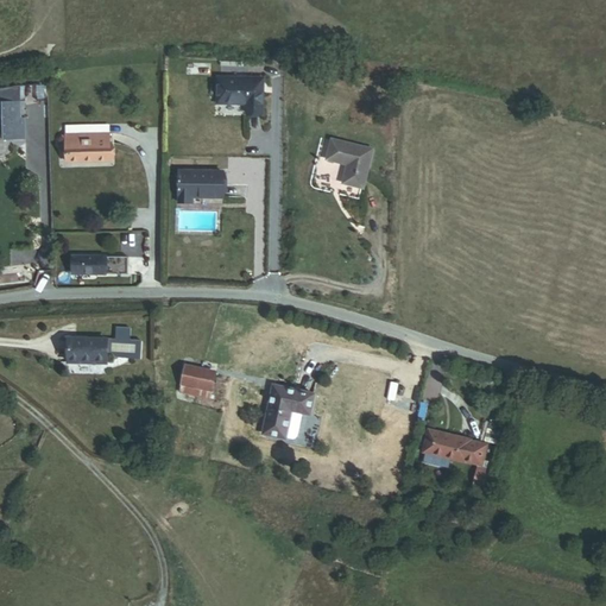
[(244,114),(262,114),(262,77),(218,76),(218,103),(244,105),(244,114)]
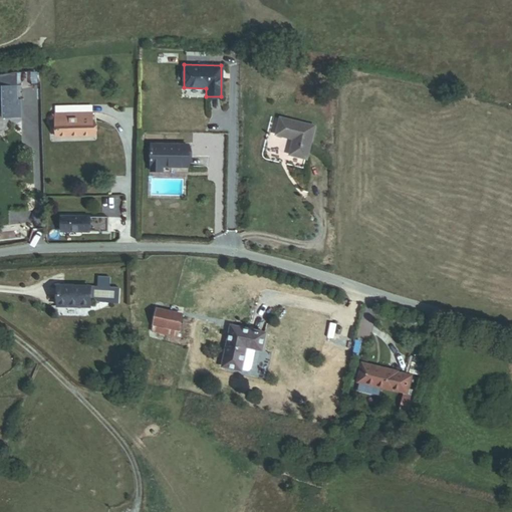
[(34,71),(21,73),(22,82),(36,81),(34,71)]
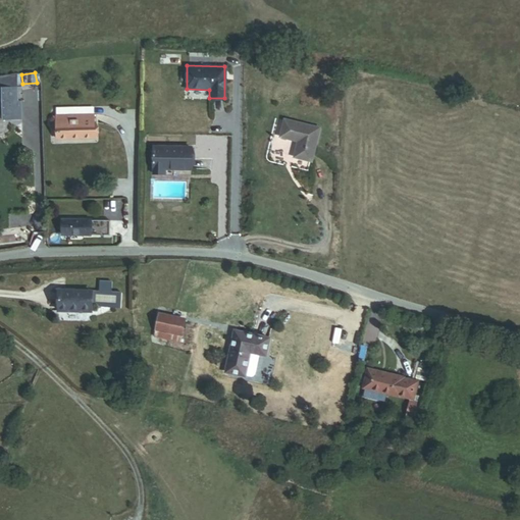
[(0,118),(20,118),(19,100),(16,100),(16,87),(0,87),(0,118)]
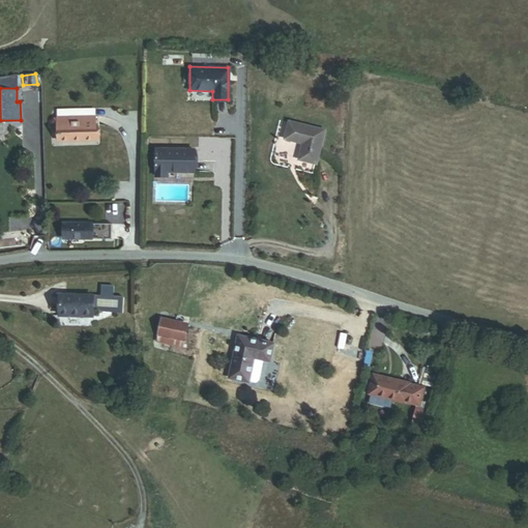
[(58,140),(96,139),(96,125),(95,125),(95,116),(68,117),(68,125),(57,125),(58,140)]
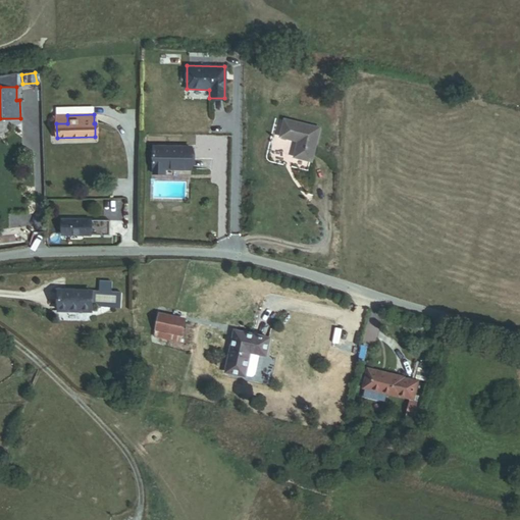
[(56,123),(67,123),(67,115),(56,115),(56,123)]
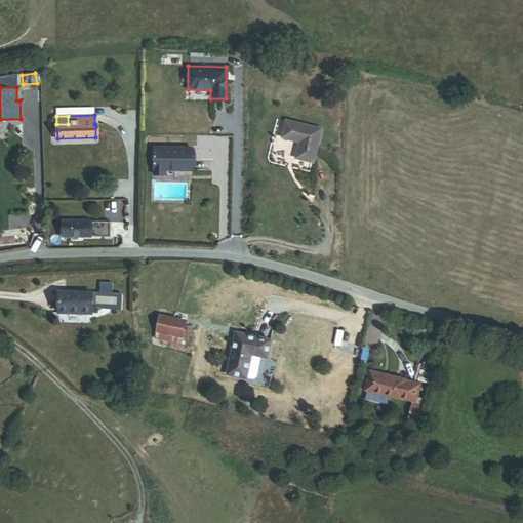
[(293,159),(314,163),(321,129),(286,121),(282,138),(297,142),(293,159)]
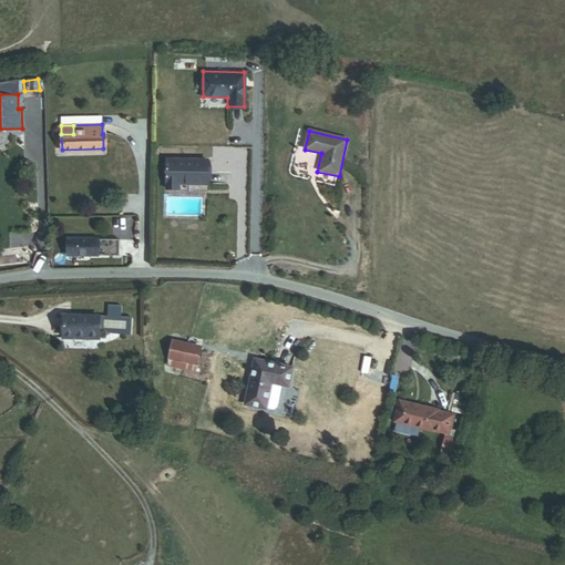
[(180,185),(206,184),(206,160),(165,160),(166,188),(180,188),(180,185)]
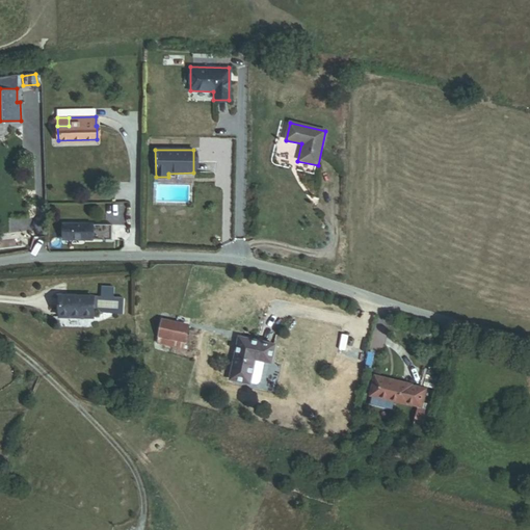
[(63,239),(91,239),(91,224),(63,224),(63,239)]
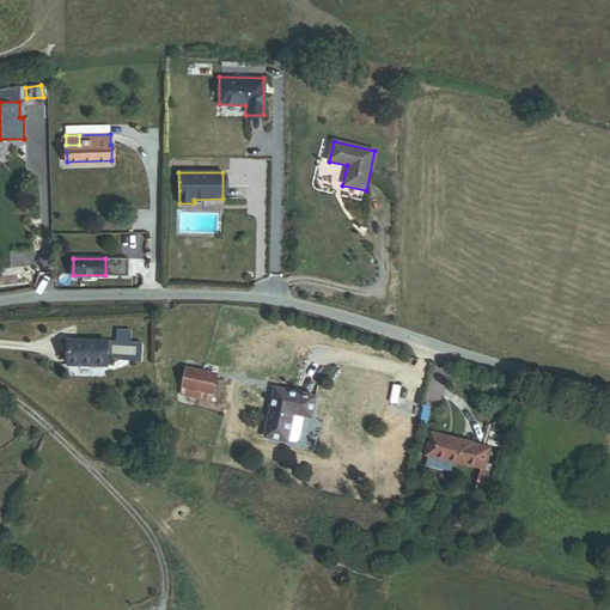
[(105,275),(127,275),(127,258),(105,258),(105,275)]
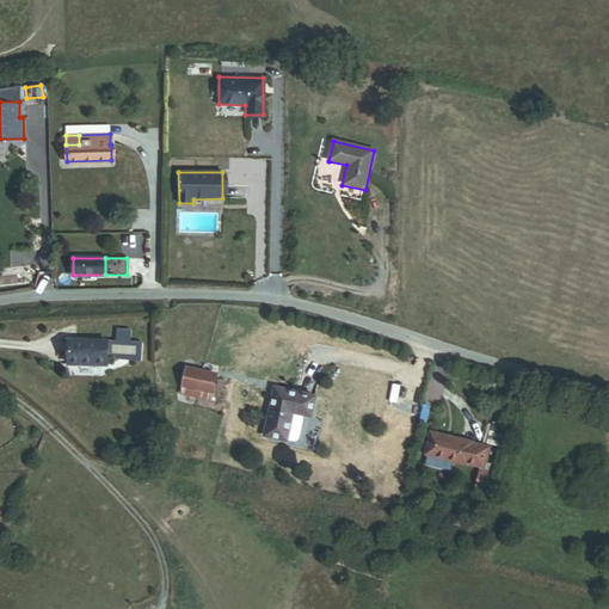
[(115,330),(115,342),(129,342),(129,331),(115,330)]
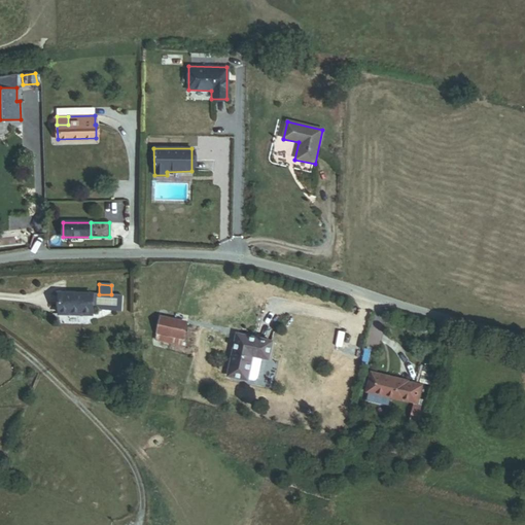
[(120,312),(121,295),(111,294),(99,294),(59,293),(59,313),(92,314),(92,307),(98,308),(100,310),(120,312)]
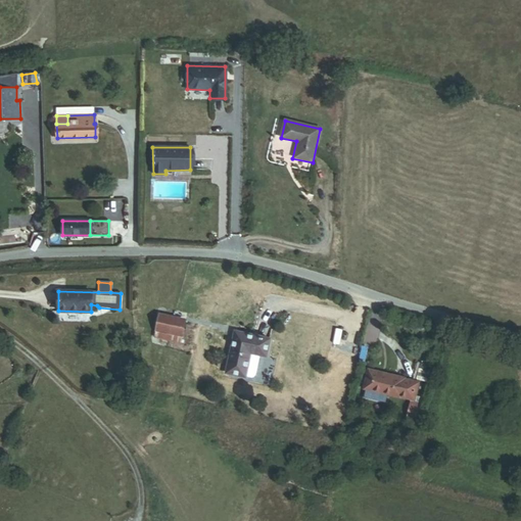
[(147,336),(160,340),(167,320),(153,317),(147,336)]
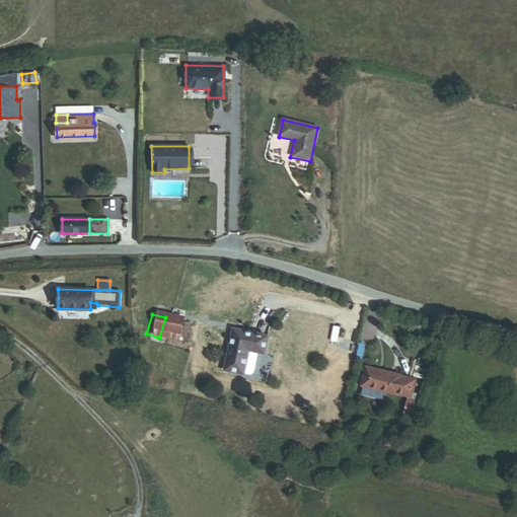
[(159,338),(171,341),(177,321),(165,317),(159,338)]
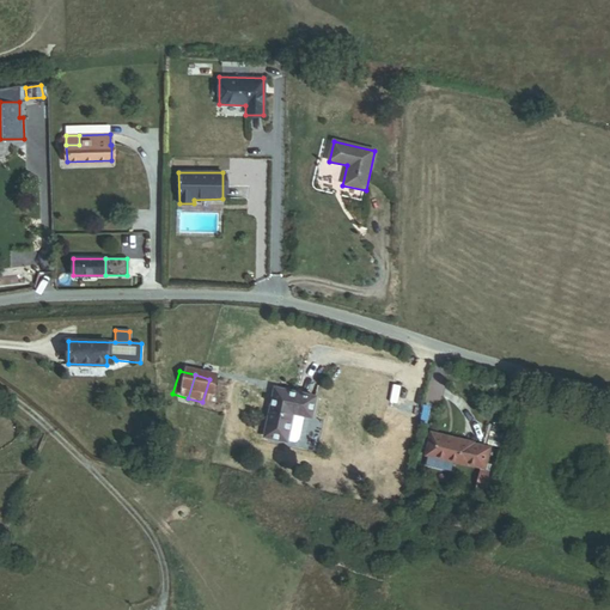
[(315,395),(273,385),(262,435),(286,440),(287,439),(293,440),(297,438),(298,435),(302,419),(302,416),(299,414),(311,416),(315,395)]
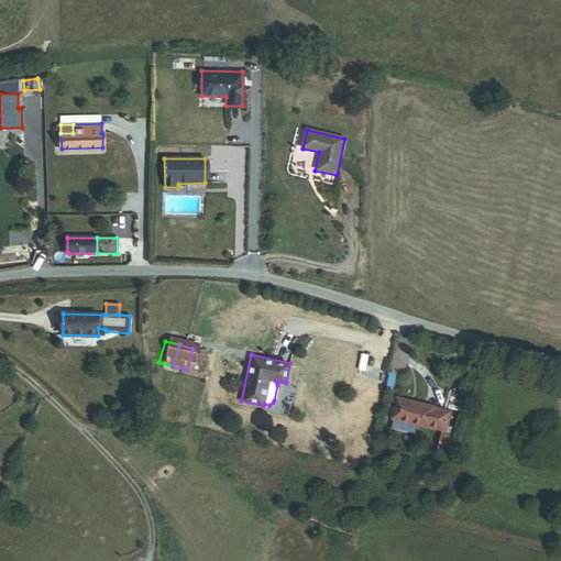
[(435,405),(395,395),(389,417),(429,427),(429,426),(444,429),(450,409),(435,405)]
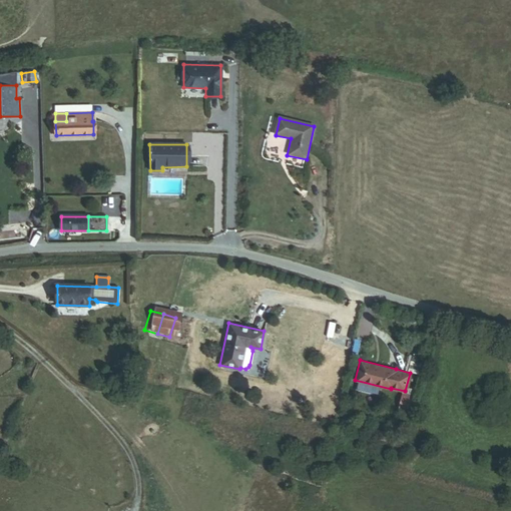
All buildings are outlined.
